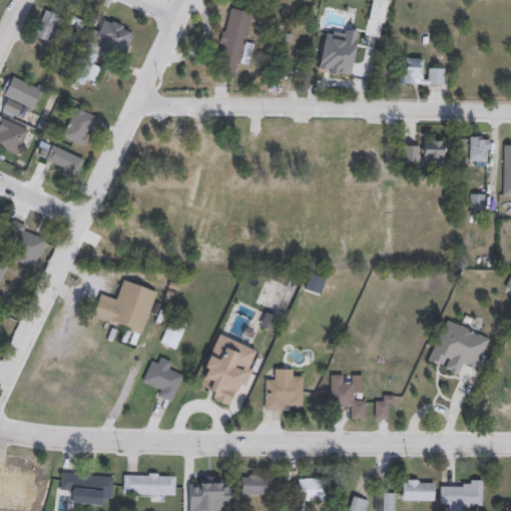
[(388,0),(385,22),(369,20),(372,0),(388,0)]
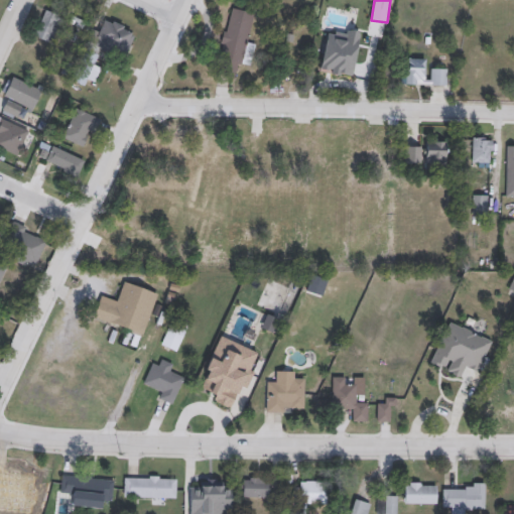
[(253,12),(238,78),(217,73),(232,7),(253,12)]
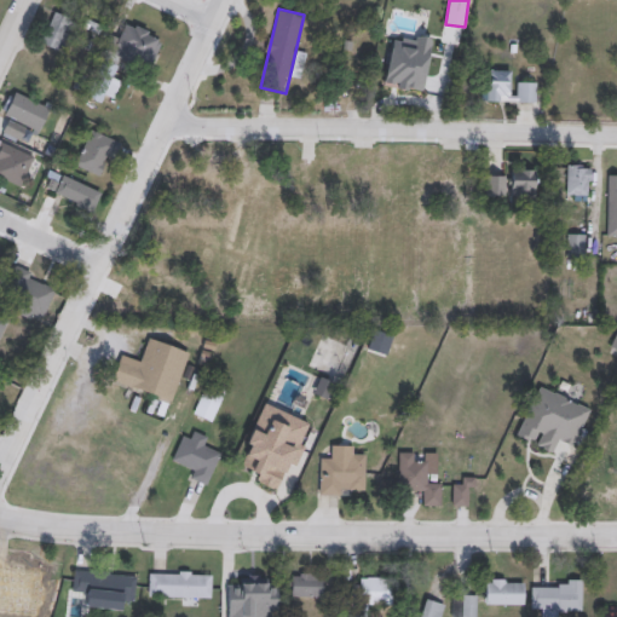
[(64,51),(42,42),(55,11),(76,19),(64,51)]
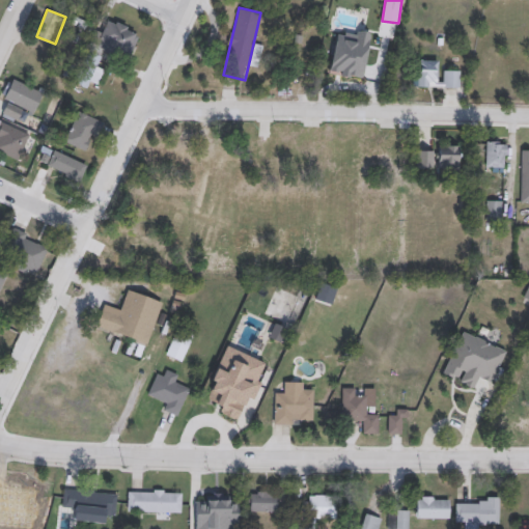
[(140,31),(131,59),(95,47),(105,19),(140,31)]
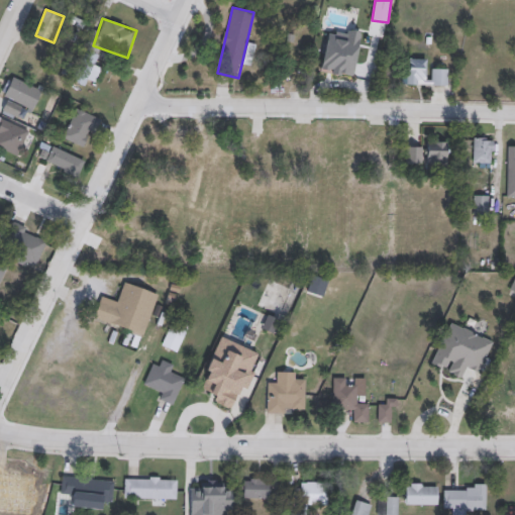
[(96,81),(89,78),(86,85),(74,80),(88,48),(100,54),(95,66),(102,68),(96,81)]
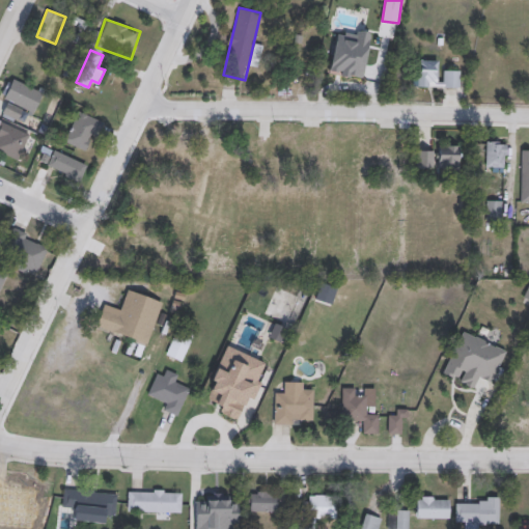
[(439,60),(439,86),(417,86),(417,60),(439,60)]
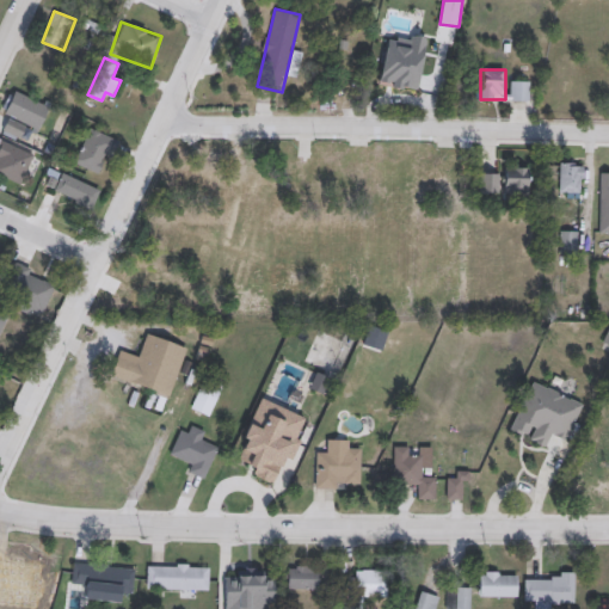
[(530,100),(511,100),(511,81),(530,81),(530,100)]
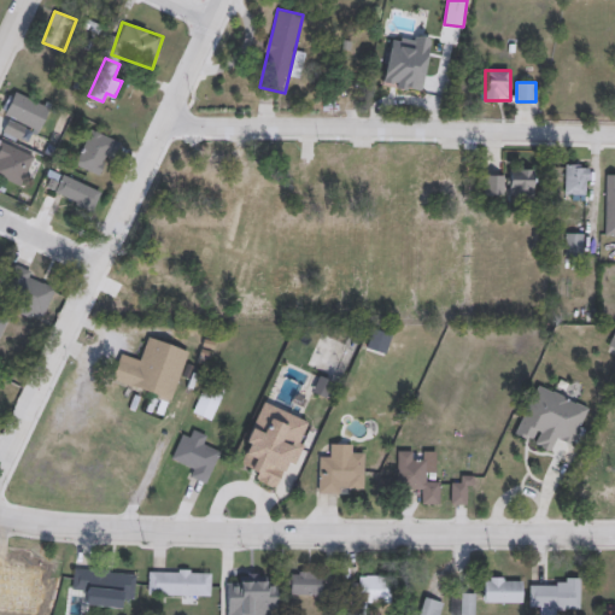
[(51,107),(40,130),(6,113),(17,92),(51,107)]
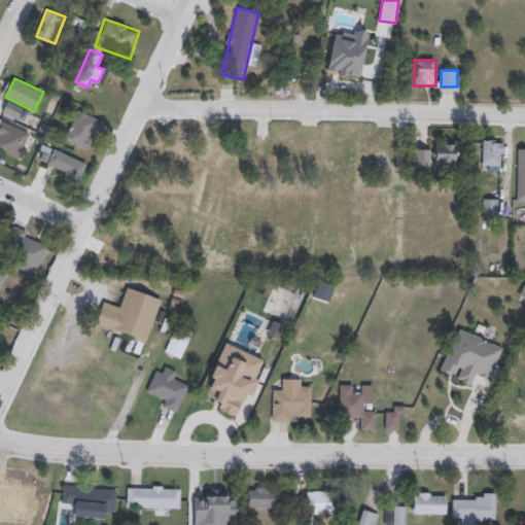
[(104,135),(95,112),(71,121),(75,134),(67,137),(73,151),(89,145),(88,142),(104,135)]
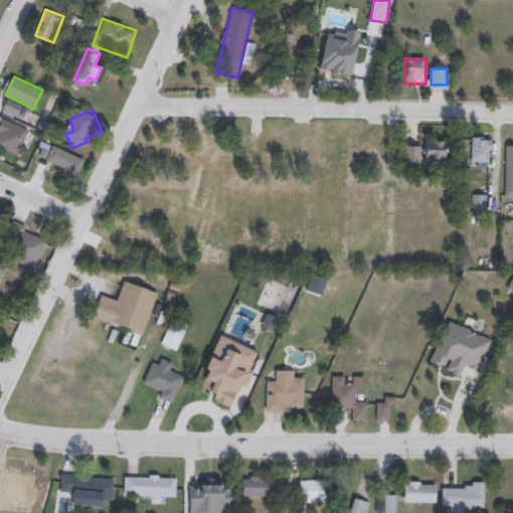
[(0,146),(0,117),(30,128),(21,153),(0,146)]
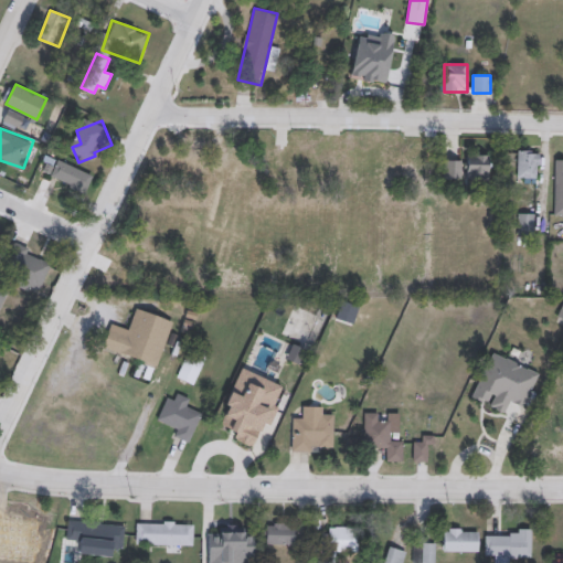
[(539,180),(518,180),(518,151),(539,151),(539,180)]
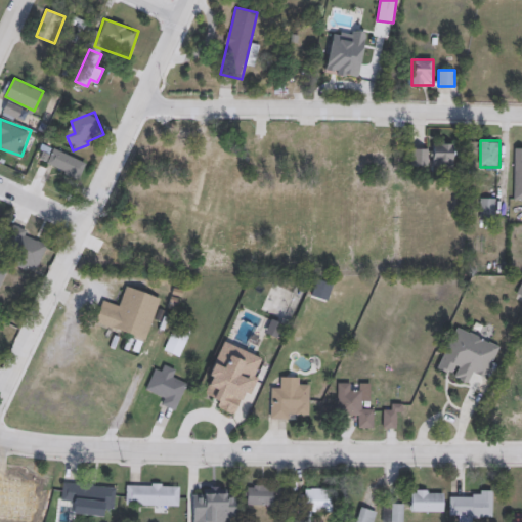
[(433,165),(433,143),(453,143),(453,165),(433,165)]
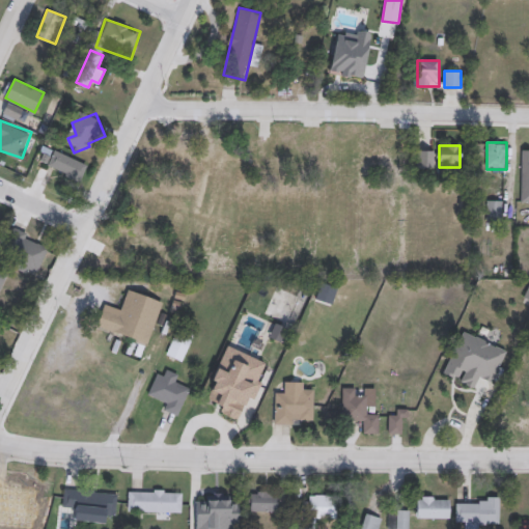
[(49,164),(57,148),(88,165),(79,181),(49,164)]
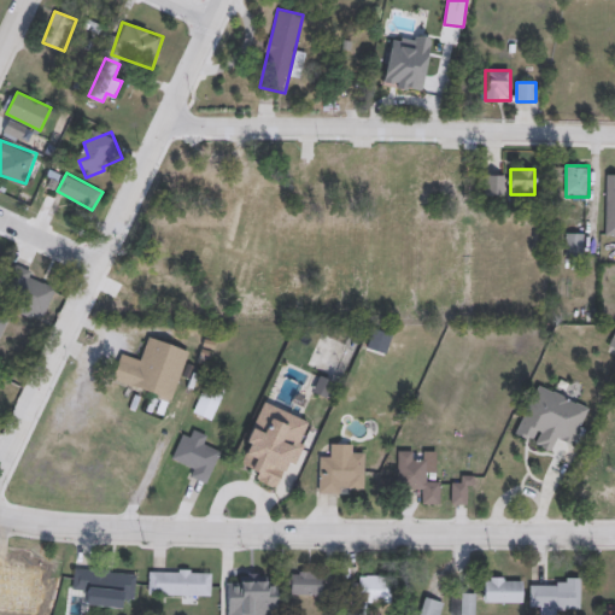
[(503,176),(503,193),(486,193),(486,176),(503,176)]
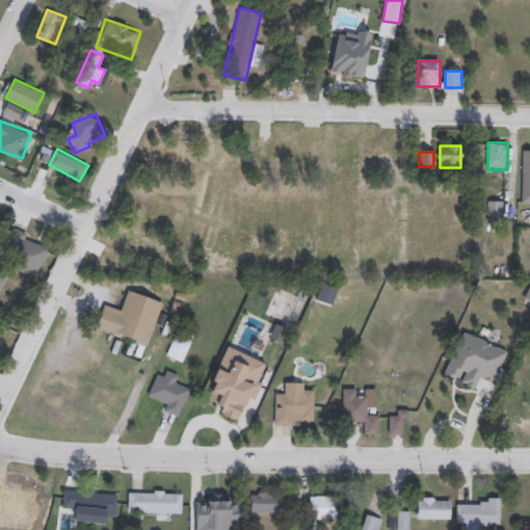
[(49,245),(38,273),(0,261),(12,226),(28,231),(26,237),(49,245)]
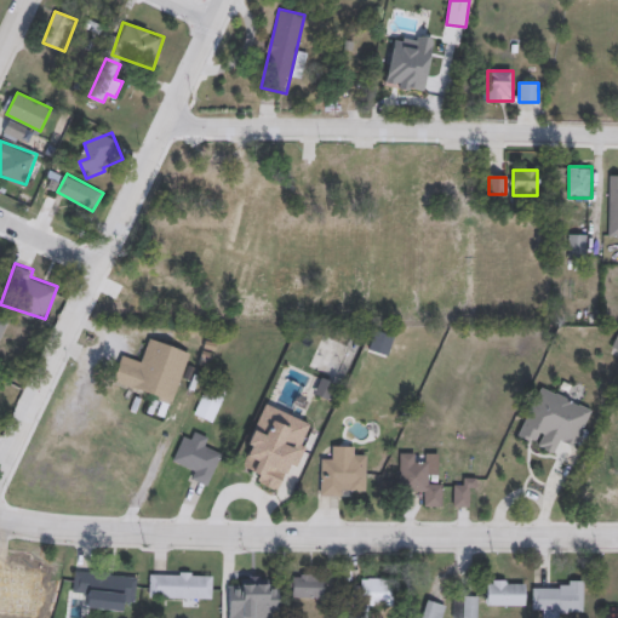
[(313,282),(313,299),(297,299),(297,282),(313,282)]
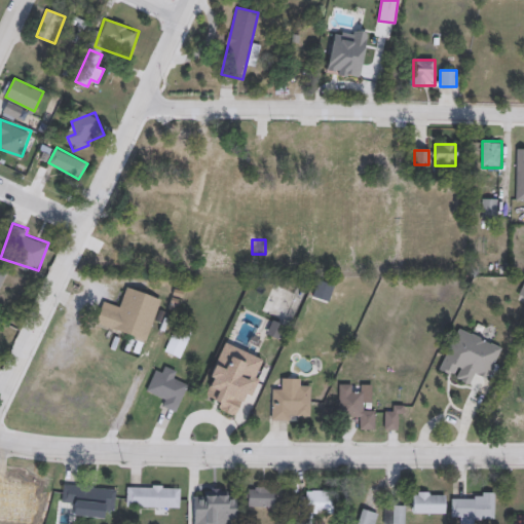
[(0,265),(9,271),(0,286),(0,265)]
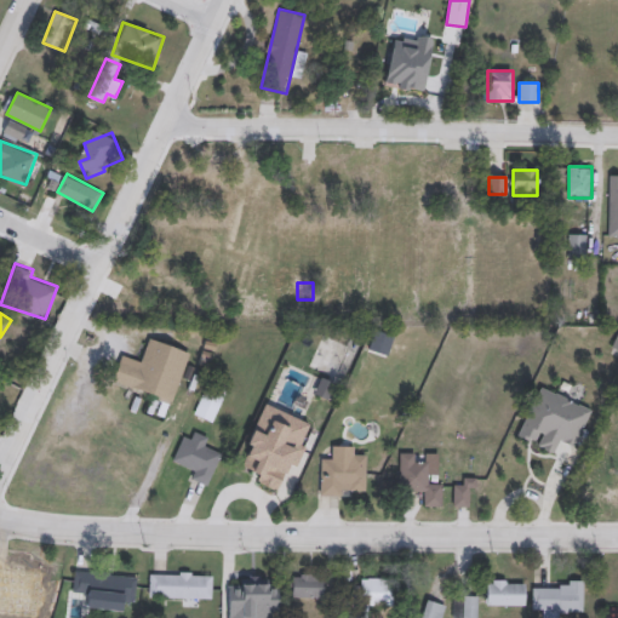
[(404,338),(398,358),(370,349),(375,330),(404,338)]
